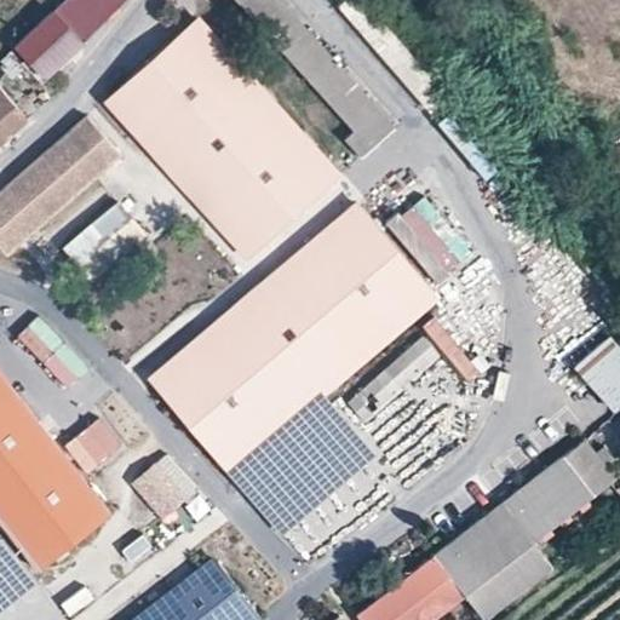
[(64,0),(13,50),(45,82),(131,0),(64,0)]
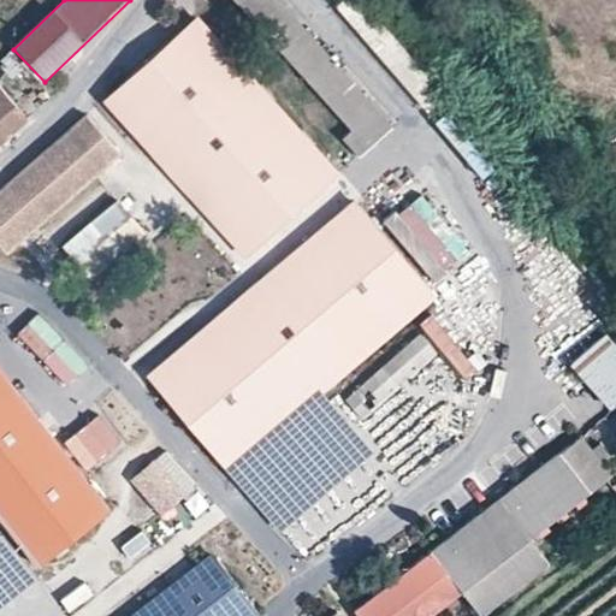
[(341,140),(360,159),(394,128),(274,0),(231,0),(349,131),(341,140)]
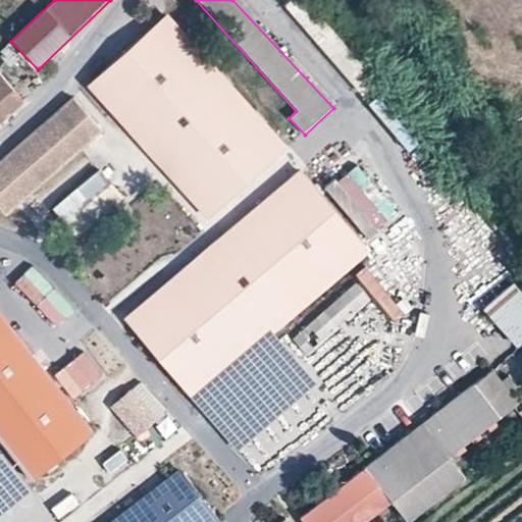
[(93,79),(215,212),(282,149),(159,18),(93,79)]
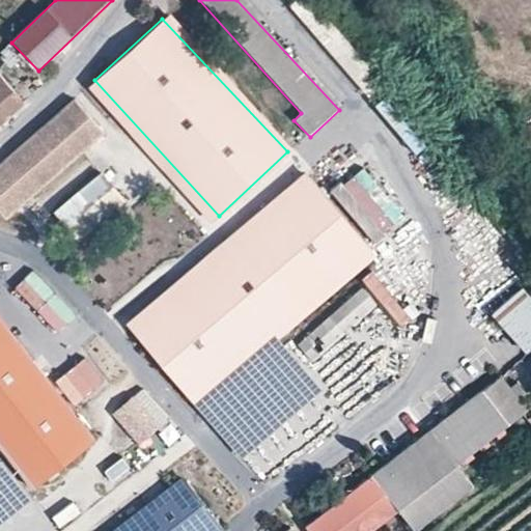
[(0,133),(34,102),(6,71),(0,76),(0,133)]
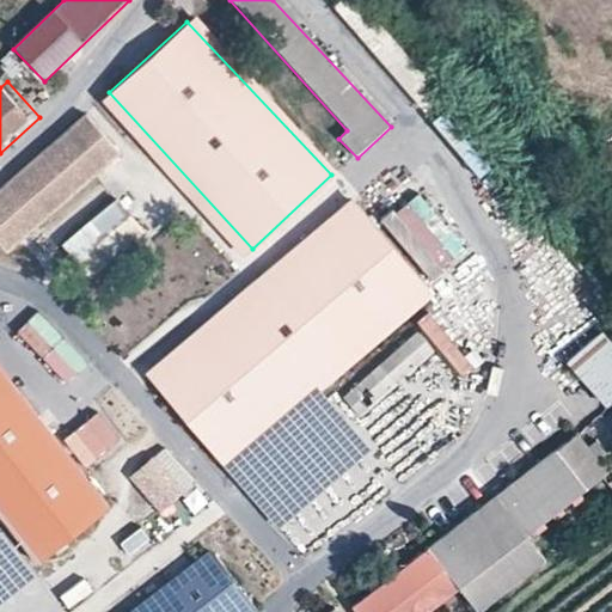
[(252,249),(109,92),(96,105),(238,258),(252,249)]
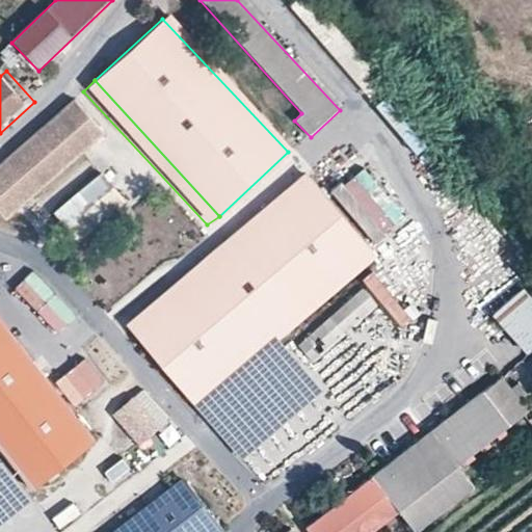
[(107,132),(78,100),(0,168),(0,210),(9,220),(107,132)]
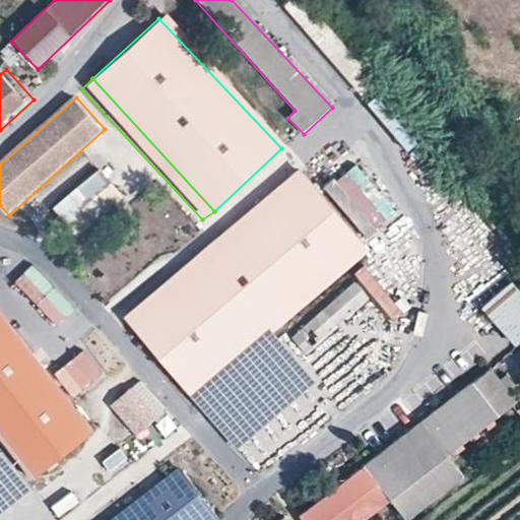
[(312,165),(324,186),(344,175),(333,153),(312,165)]
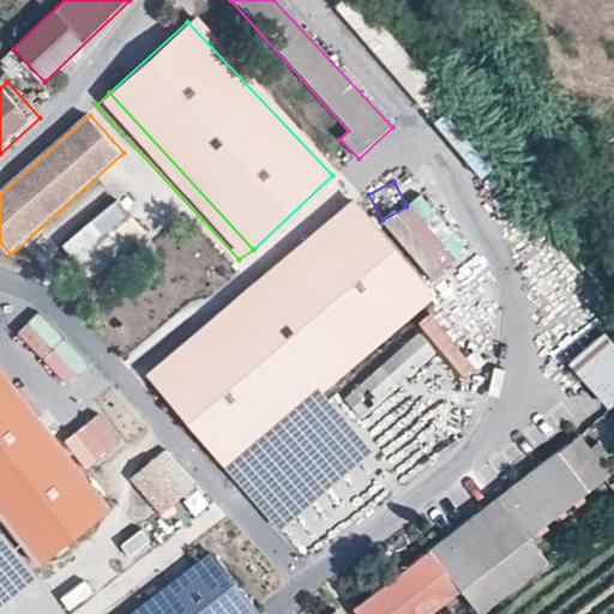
[(118,200),(65,247),(98,282),(150,236),(118,200)]
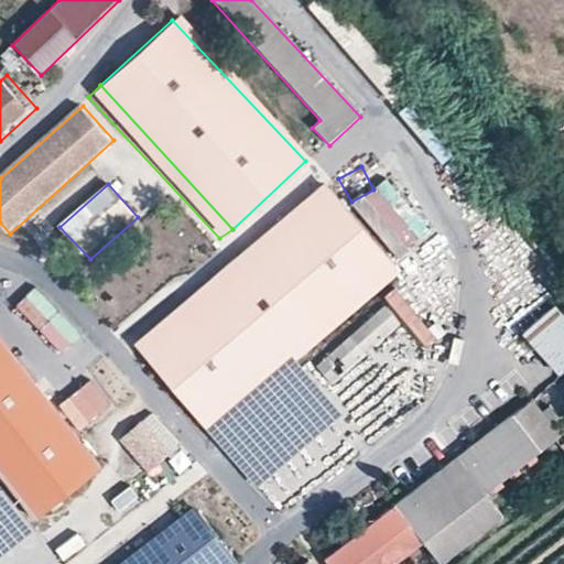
[(328,185),(150,353),(218,425),(397,258),(328,185)]
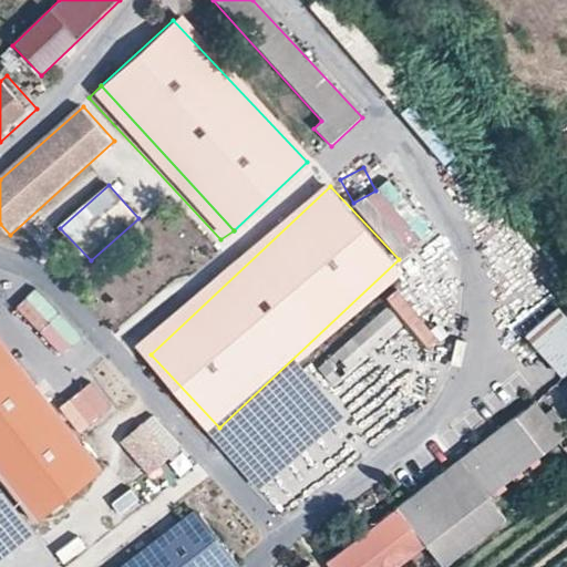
[(80,333),(30,289),(16,309),(62,354),(80,333)]
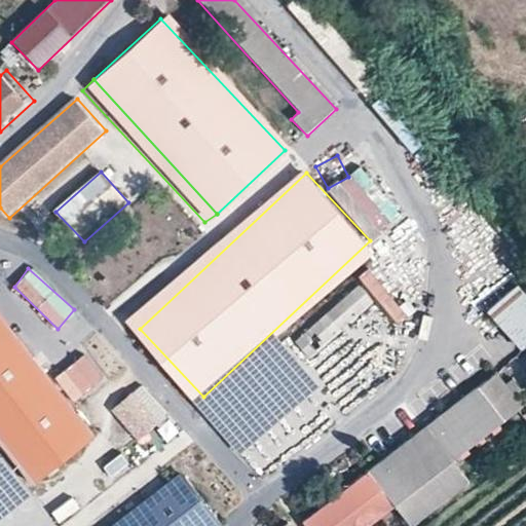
[(379,303),(398,328),(409,318),(376,275),(292,339),(306,359),(379,303)]
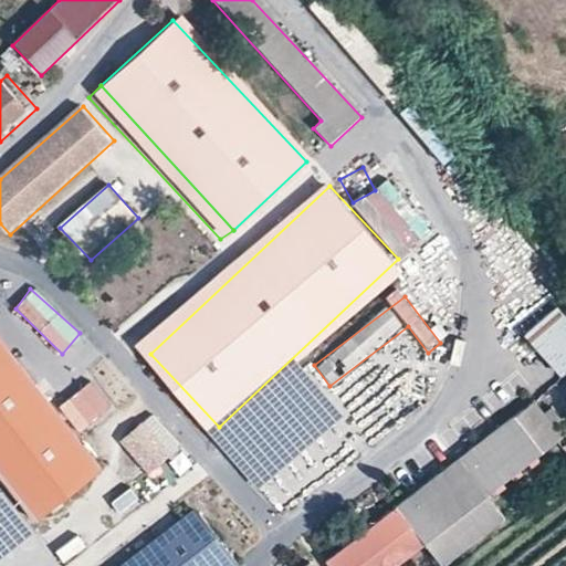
[(565,373),(565,314),(559,306),(524,335),(558,378),(565,373)]
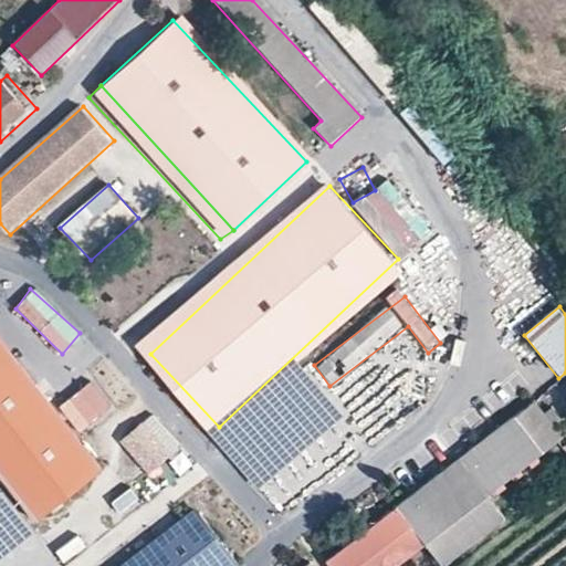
[(0,343),(0,468),(44,523),(105,474),(0,343)]
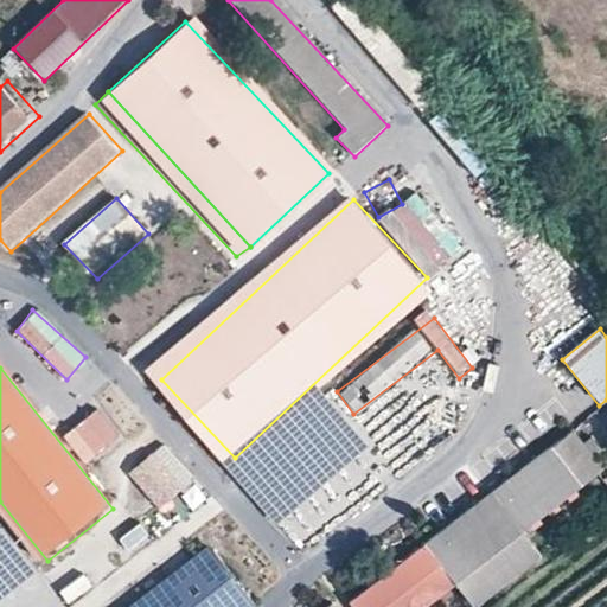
[(87,467),(123,439),(101,409),(63,438),(87,467)]
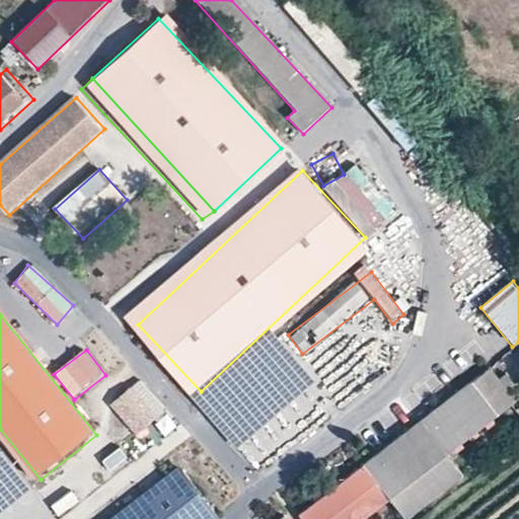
[(139,379),(109,408),(139,437),(168,409),(139,379)]
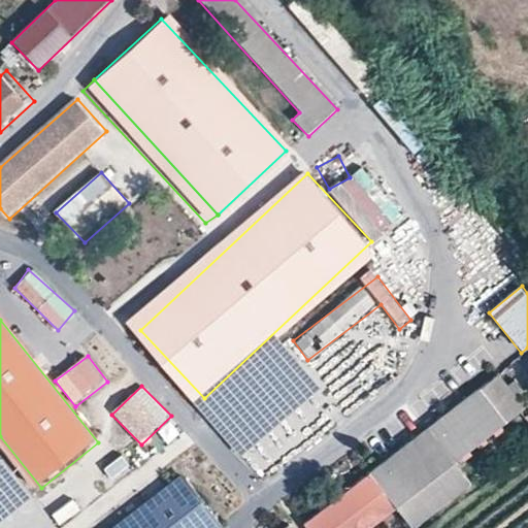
[(302,525),(304,527),(369,527),(396,507),(386,493),(403,481),(429,514),(453,495),(437,474),(502,424),(476,389),(410,440),(421,453),(397,470),(387,458),(302,525)]
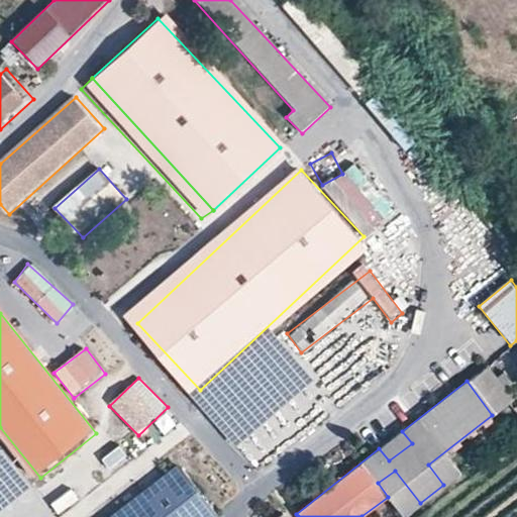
[(125,442),(134,458),(150,449),(141,433),(125,442)]
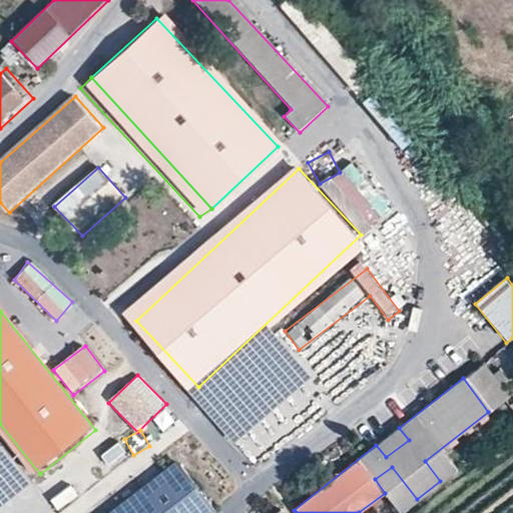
[(0,512),(33,486),(0,446),(0,512)]
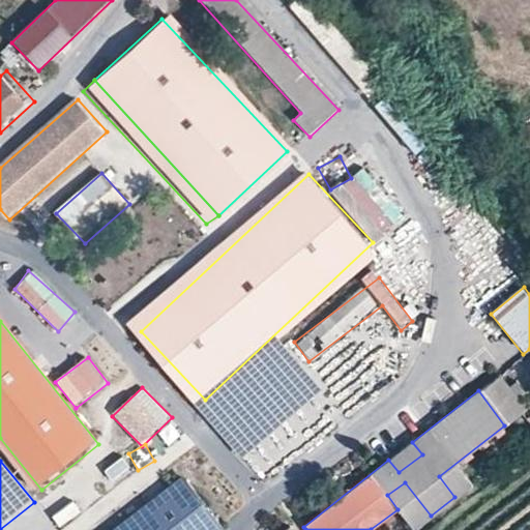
[(185,481),(123,529),(207,529),(217,523),(185,481)]
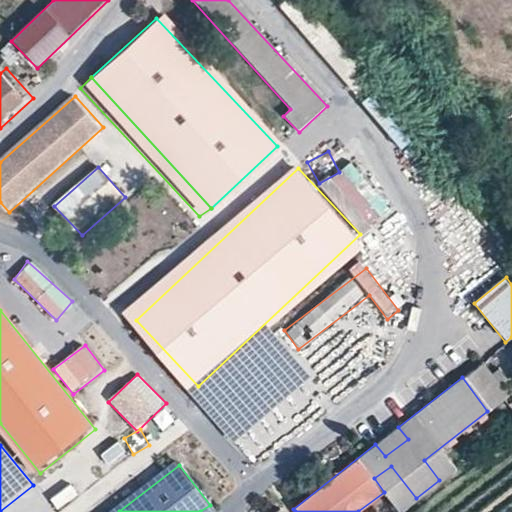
[(58,508),(78,497),(72,486),(52,497),(58,508)]
